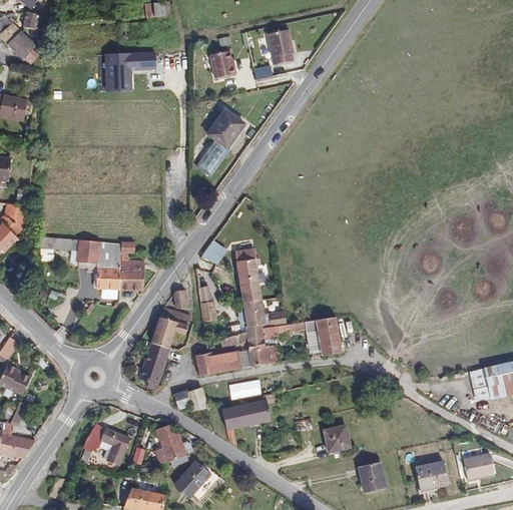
[(144,3),(147,16),(169,13),(166,0),(160,0),(144,3)]
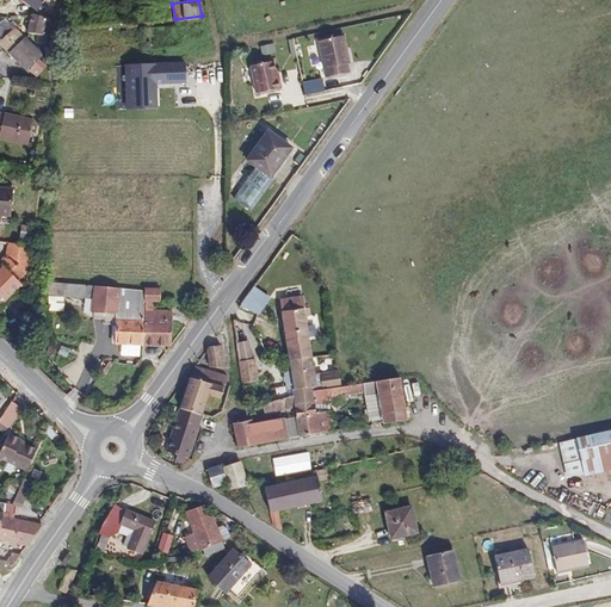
[(50,32),(50,17),(32,12),(30,29),(50,32)]
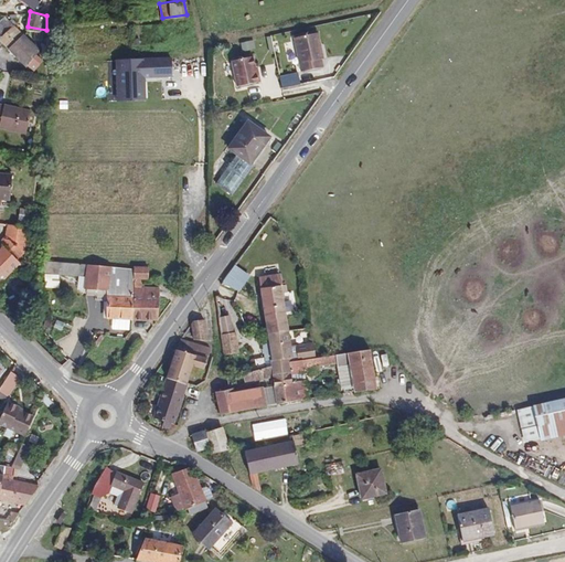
[(23,29),(3,16),(0,14),(0,34),(9,44),(23,29)]
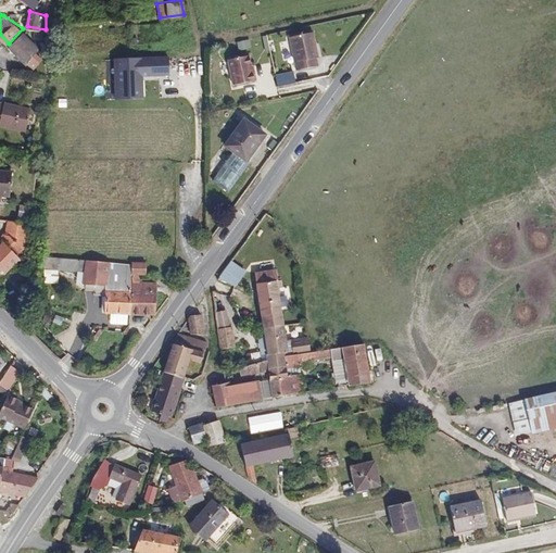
[(40,41),(27,32),(23,28),(9,44),(25,60),(29,55),(37,47),(40,41)]
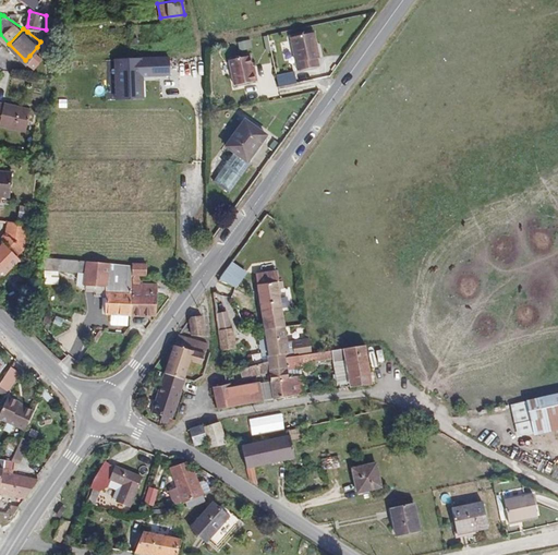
[(45,55),(37,47),(29,56),(37,63),(45,55)]
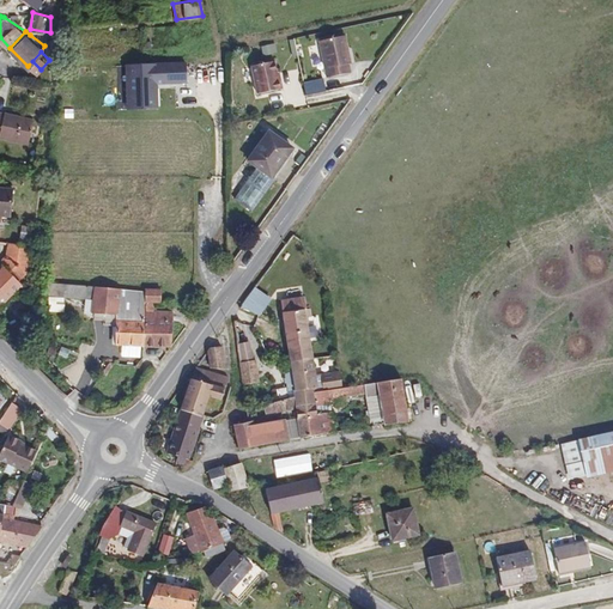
[(346,53),(320,58),(327,93),(351,89),(349,80),(351,80),(346,53)]
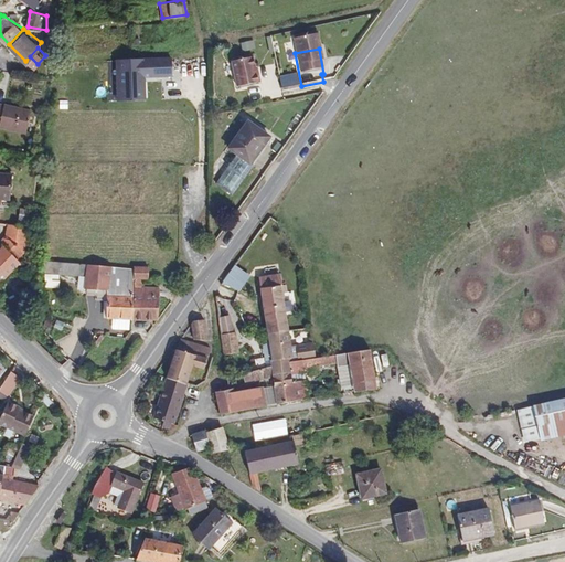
[(251,54),(242,55),(243,64),(252,63),(251,54)]
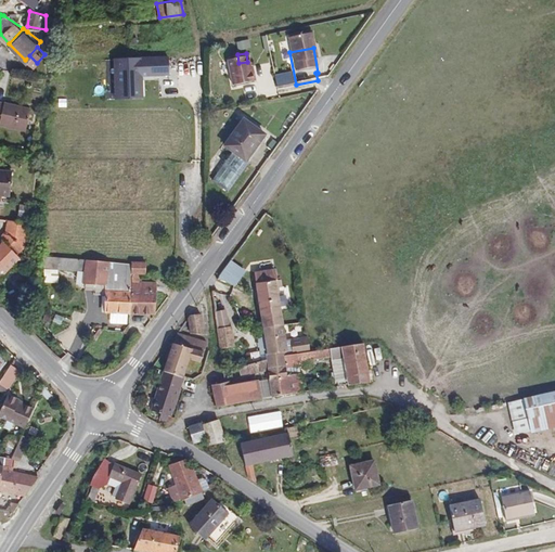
[(167,55),(114,58),(115,84),(119,88),(125,88),(125,98),(142,97),(141,74),(141,68),(146,68),(146,74),(168,73),(167,55)]
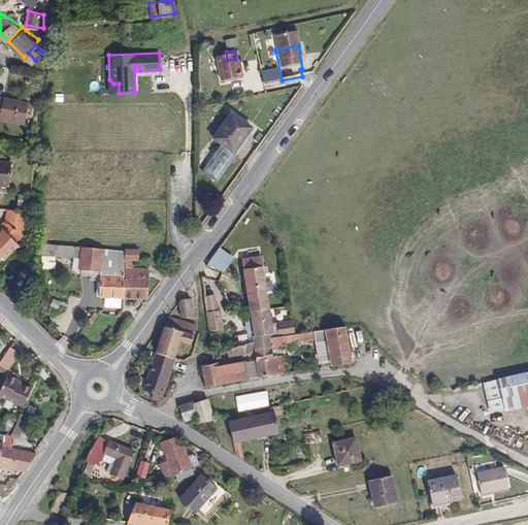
[(238,77),(237,71),(236,61),(216,64),(220,89),(241,85),(240,76),(238,77)]
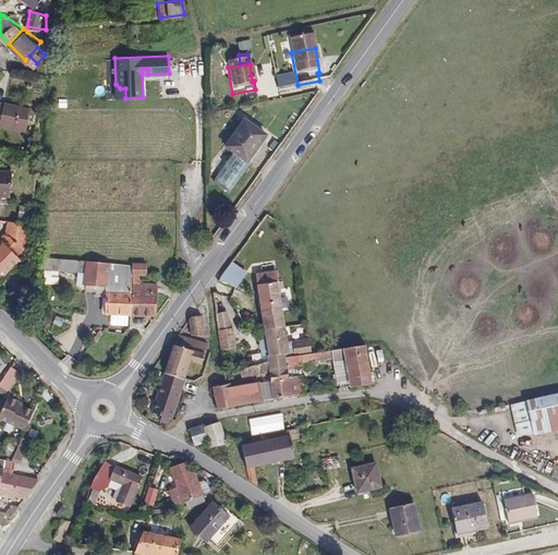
[(10,112),(0,110),(0,129),(4,131),(3,132),(28,137),(33,116),(10,111),(10,112)]
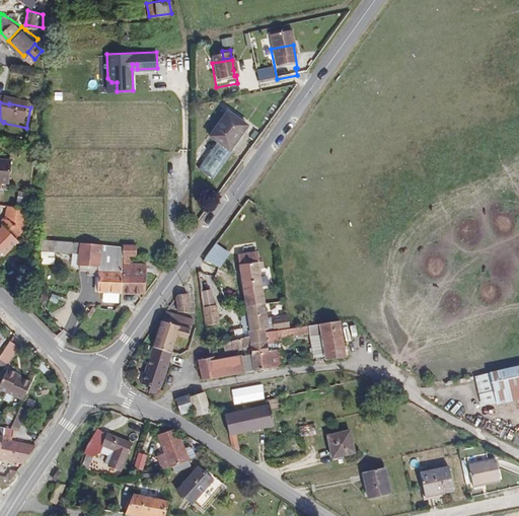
[(225,120),(209,144),(217,150),(229,158),(229,157),(245,135),(225,120)]
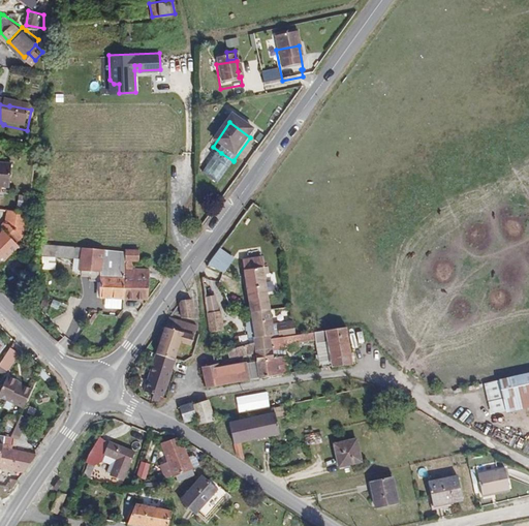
[(221,153),(217,158),(201,180),(216,190),(224,179),(237,162),(234,160),(234,161),(221,153)]
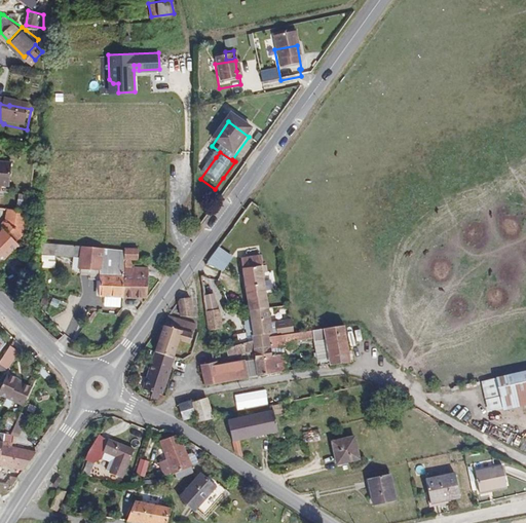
[(9,159),(0,158),(0,187),(1,188),(1,187),(6,188),(9,159)]
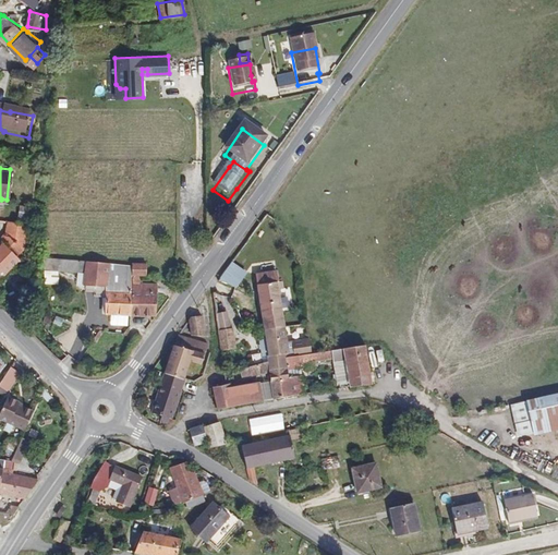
[(25,256),(28,231),(10,229),(8,240),(1,248),(4,251),(0,255),(0,284),(3,287),(22,267),(17,263),(25,256)]
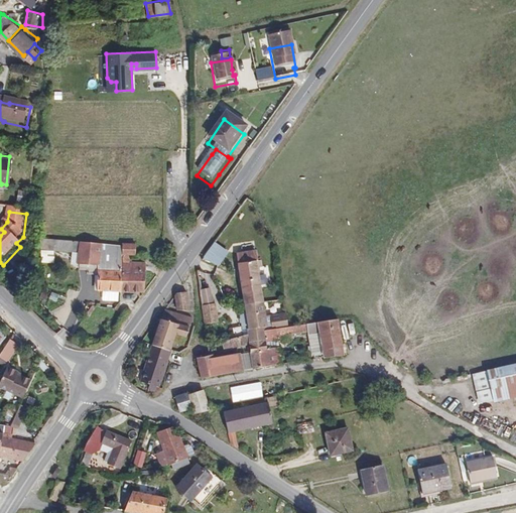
[(83,241),(44,237),(44,244),(82,247),(81,258),(100,260),(98,284),(102,284),(116,286),(119,286),(122,251),(123,244),(83,241)]
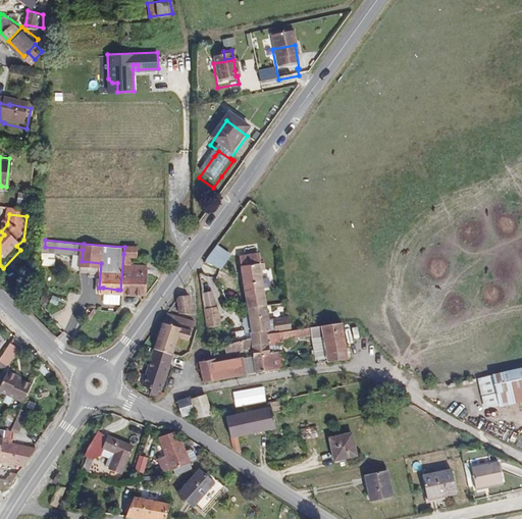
[(222,267),(231,250),(216,241),(206,258),(222,267)]
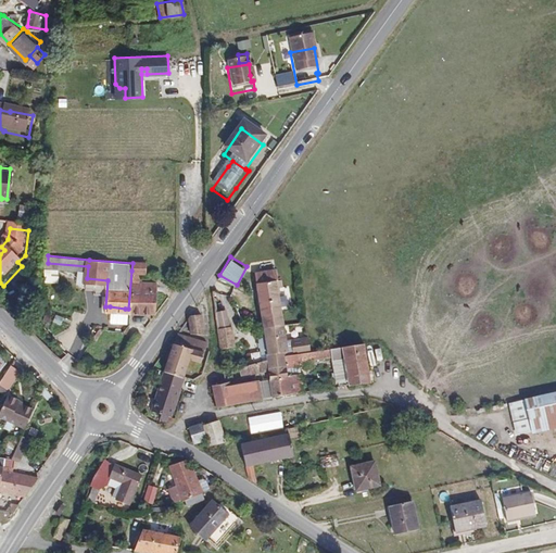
[(133,260),(133,263),(131,271),(137,271),(144,272),(146,261),(133,260)]
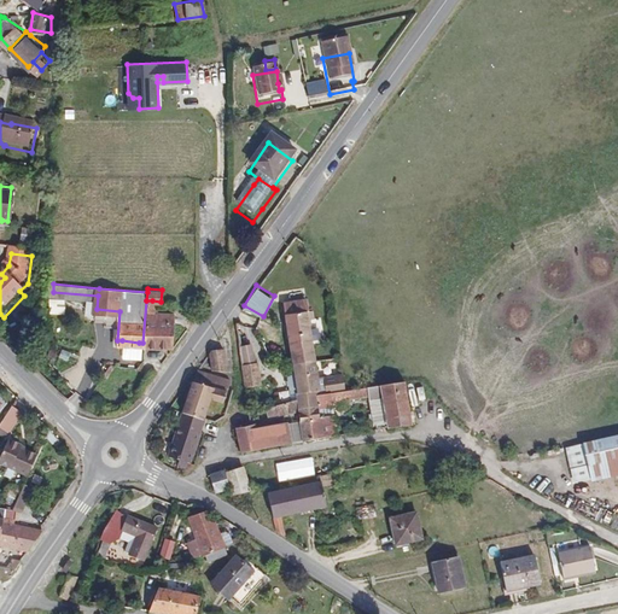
[(293,364),(322,360),(314,310),(309,290),(287,292),(293,364)]
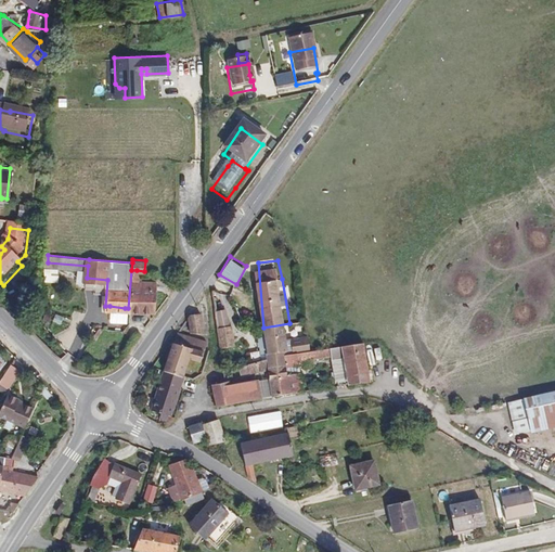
[(128,308),(150,310),(152,307),(154,280),(137,279),(137,270),(131,270),(128,308)]
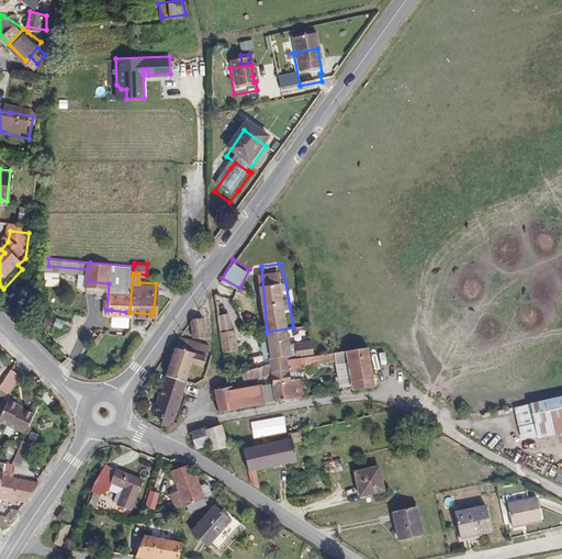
[(126,312),(111,310),(111,321),(125,322),(126,312)]
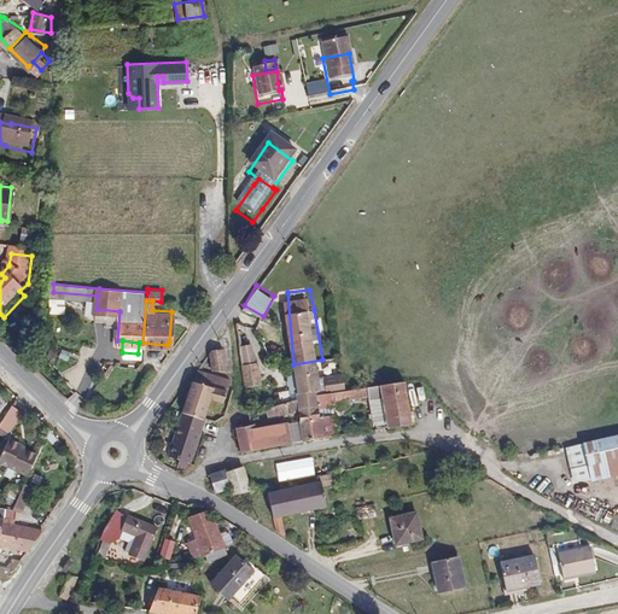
[(226,373),(220,343),(207,360),(210,375),(226,373)]
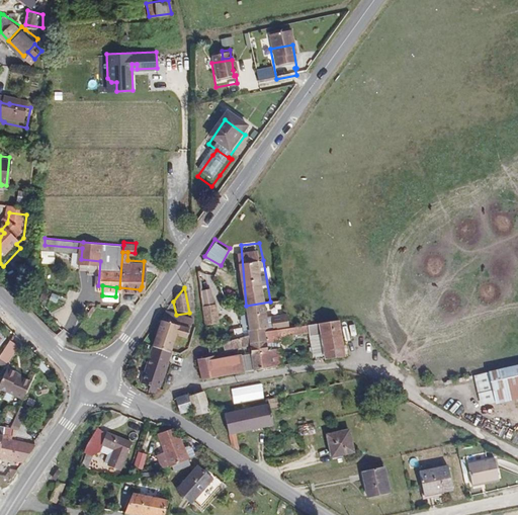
[(294,324),(292,311),(272,315),(270,302),(246,306),(247,313),(242,314),(244,336),(249,335),(251,344),(252,345),(265,343),(264,330),(294,324)]
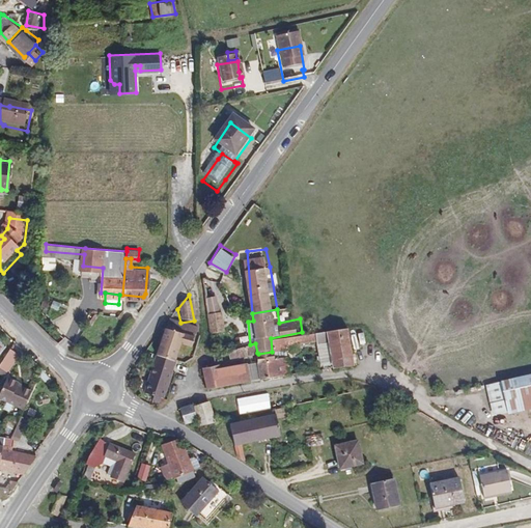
[(222,314),(210,316),(212,326),(224,324),(222,314)]
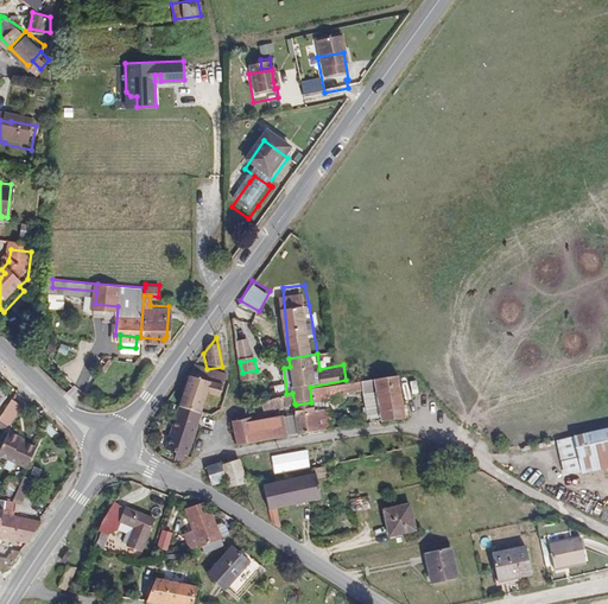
[(223,376),(192,368),(189,373),(177,409),(196,415),(202,398),(206,399),(215,401),(223,376)]
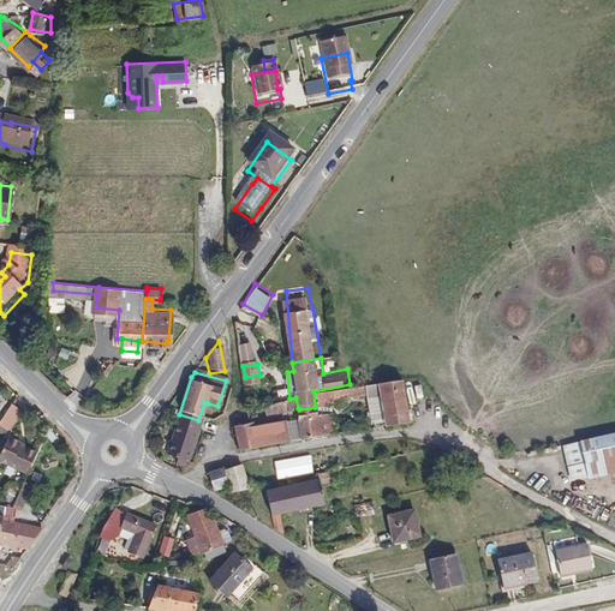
[(395,373),(350,384),(314,391),(315,407),(299,409),(300,423),(302,435),(334,430),(326,399),(360,391),(360,393),(375,389),(380,414),(381,420),(406,415),(395,373)]
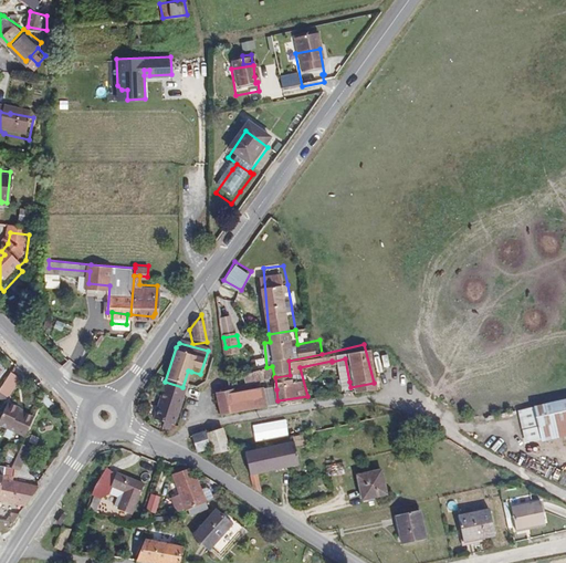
[(239,345),(226,347),(227,357),(240,356),(239,345)]
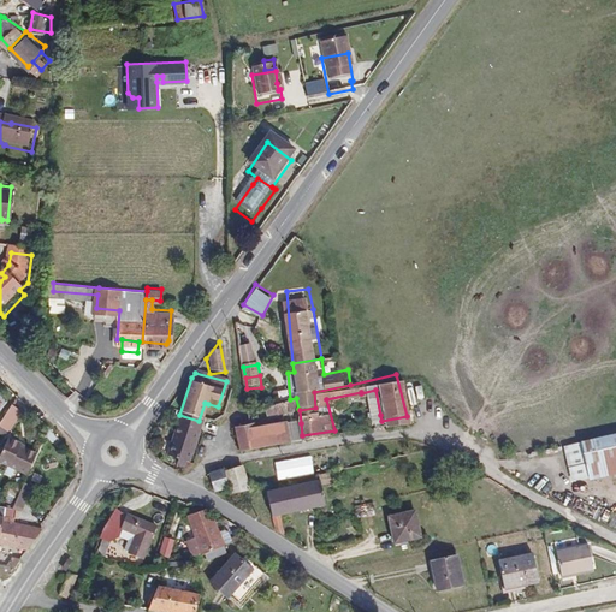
[(367,417),(380,415),(375,390),(361,393),(367,417)]
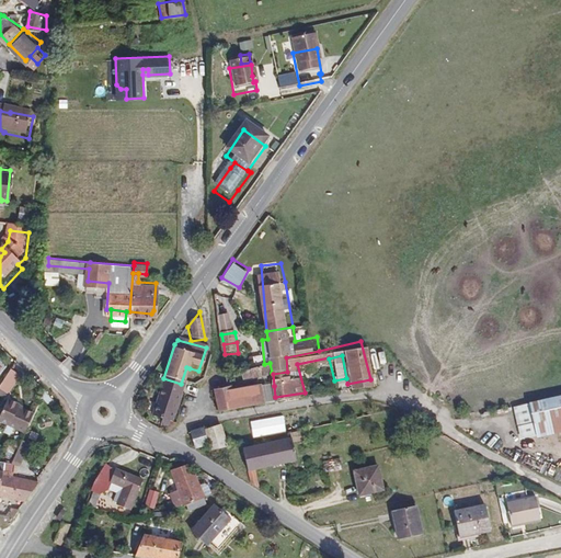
[(270,363),(264,364),(248,371),(250,380),(272,373),(270,363)]
